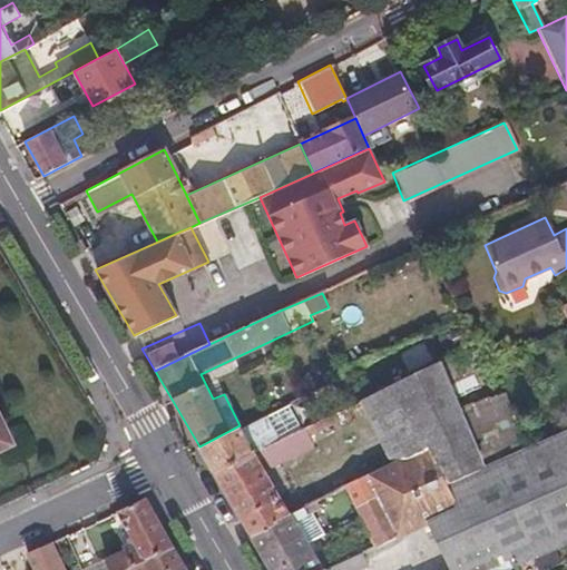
[(485,364),(475,345),(441,361),(449,380),(485,364)]
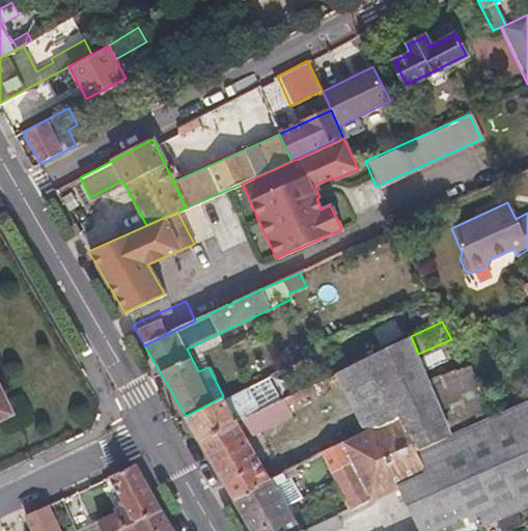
[(411,336),(334,372),(362,431),(376,425),(378,427),(399,416),(415,448),(451,432),(429,381),(424,369),(457,353),(451,339),(418,354),(411,336)]
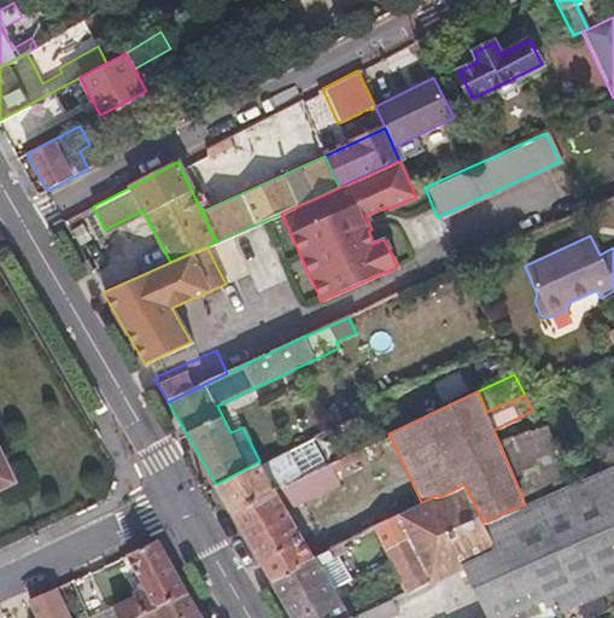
[(525,503),(574,483),(559,444),(554,445),(547,429),(500,443),(525,503)]
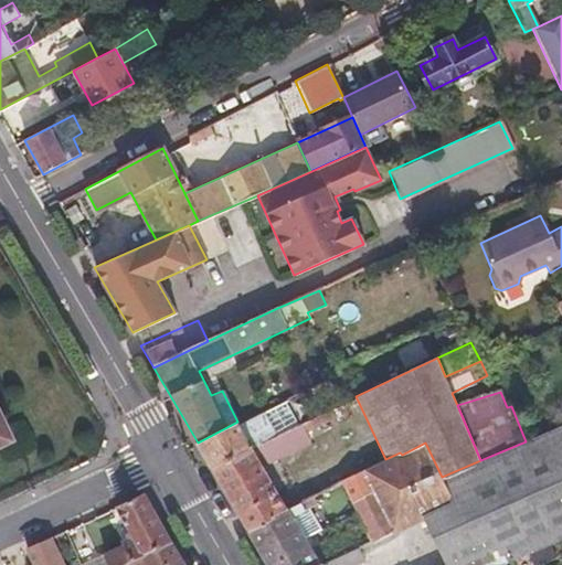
[(293,428),(283,433),(290,448),(308,439),(305,433),(353,408),(350,400),(316,416),(293,428)]
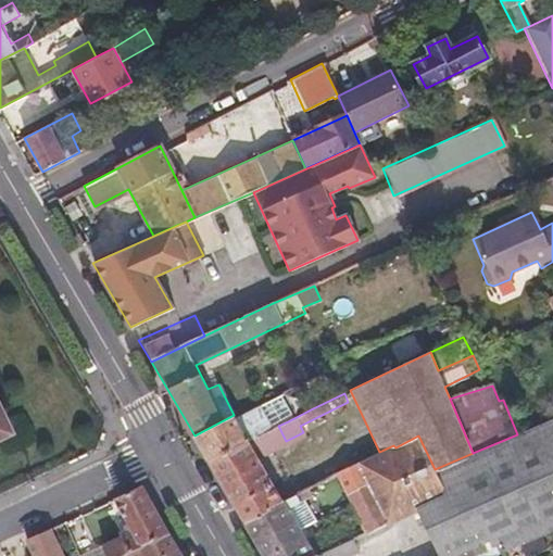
[(283,412),(288,421),(311,409),(305,400),(283,412)]
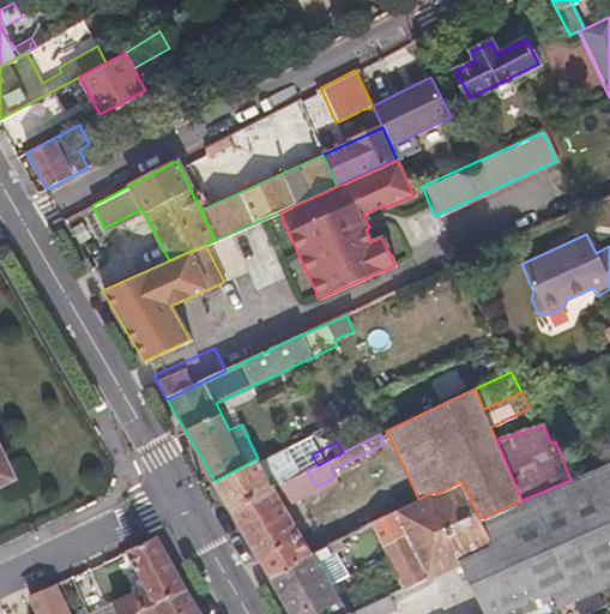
[(299,474),(283,446),(258,458),(215,481),(230,507),(272,488),(299,474)]
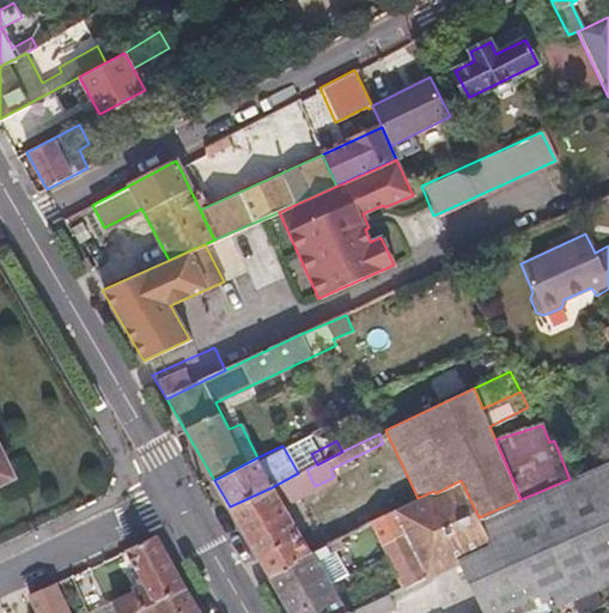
[(0,484),(13,478),(0,449),(0,484)]
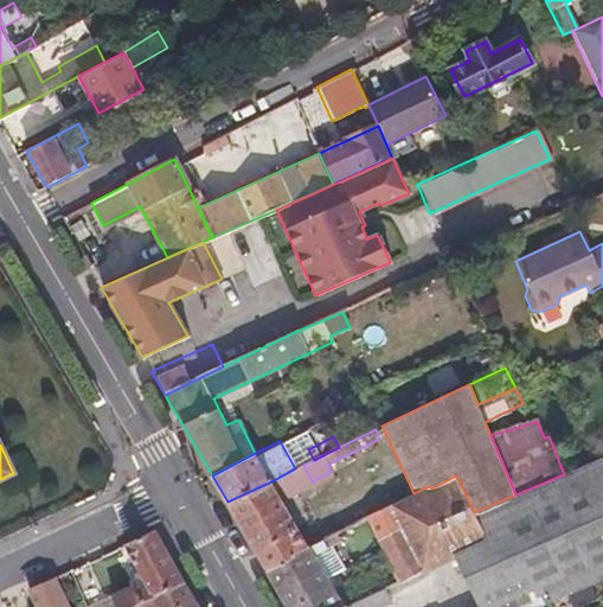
[(543,606),(602,579),(602,457),(564,474),(515,494),(474,512),(487,538),(453,554),(454,557),(478,606),(543,606)]
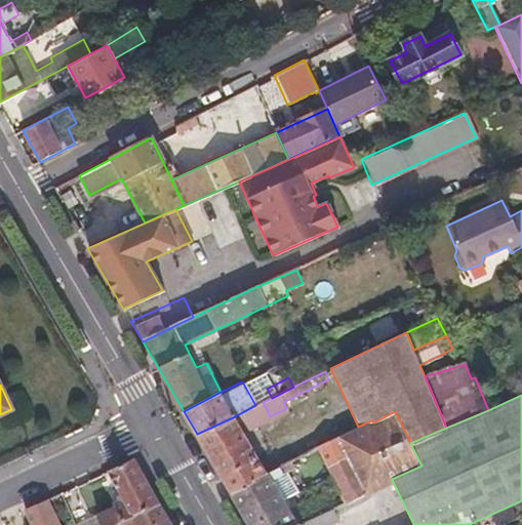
[(410,443),(395,411),(373,422),(371,420),(358,427),(336,437),(346,457),(364,494),(393,482),(392,479),(422,466),(410,443)]
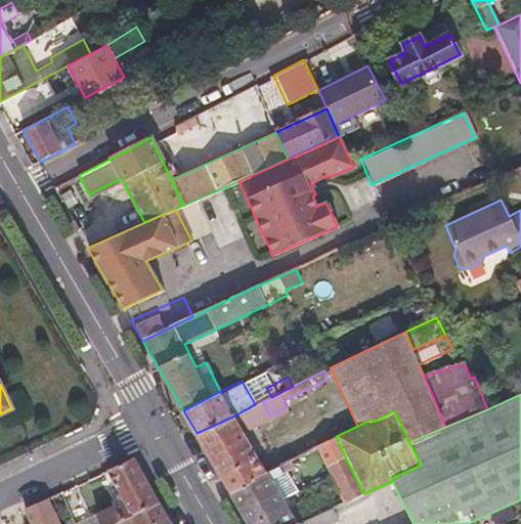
[(265,472),(232,417),(197,433),(230,492),(255,480),(254,478),(265,472)]
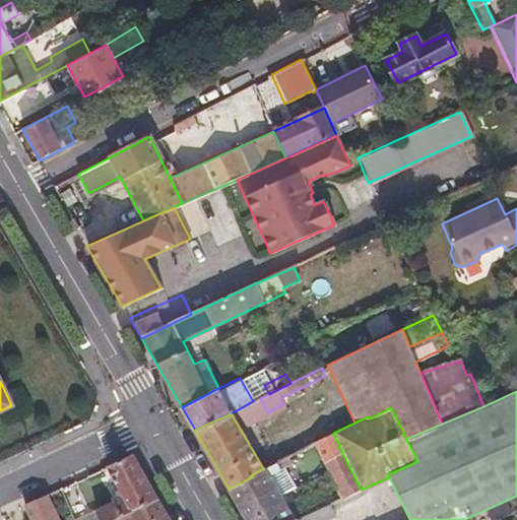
[(314,443),(325,466),(342,453),(333,433),(314,443)]
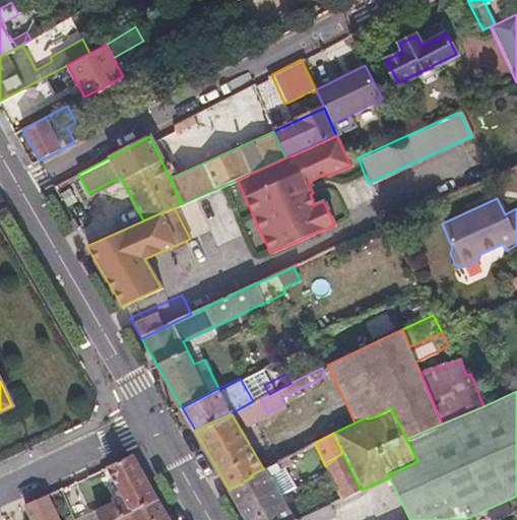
[(325,466),(327,471),(341,499),(361,490),(342,453),(325,466)]
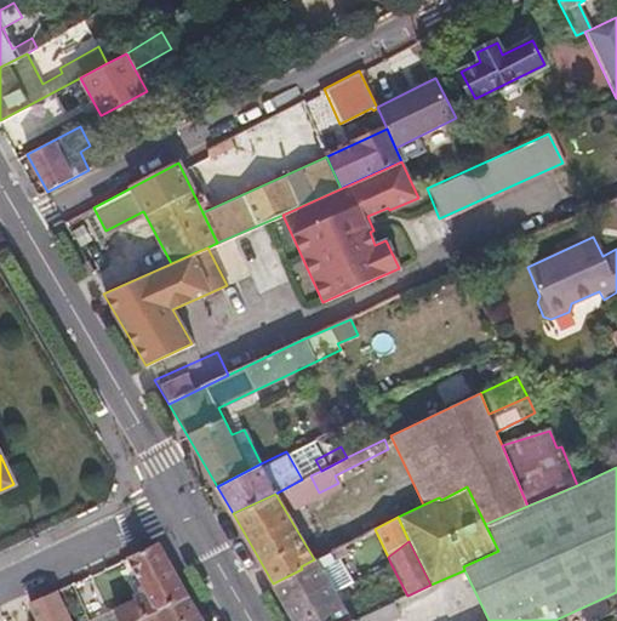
[(132,620),(187,597),(155,543),(126,557),(135,571),(123,579),(135,599),(114,609),(119,620),(132,620)]
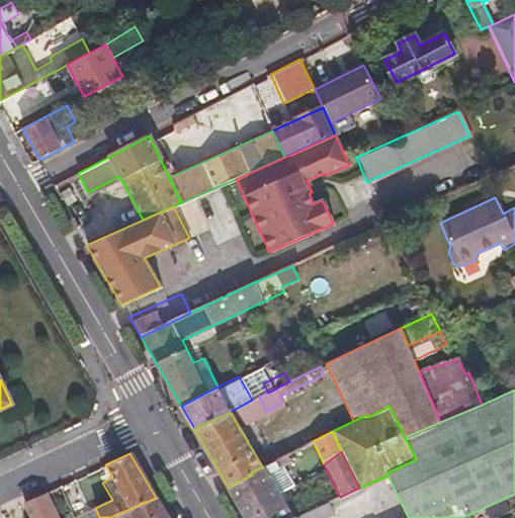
[(288,488),(276,467),(289,461),(286,454),(262,466),(251,472),(252,475),(228,487),(241,510),(278,493),(288,488)]
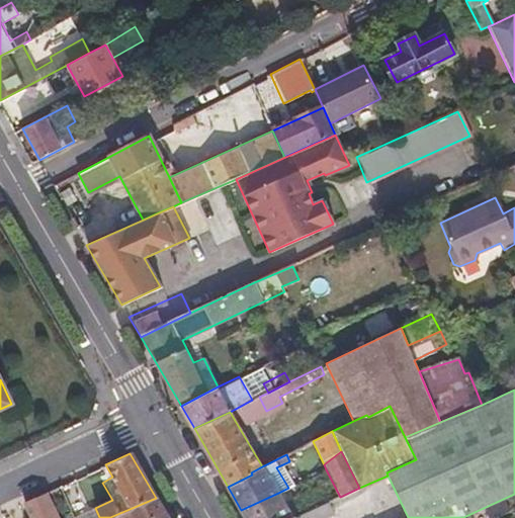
[(23,503),(30,517),(59,517),(48,492),(23,503)]
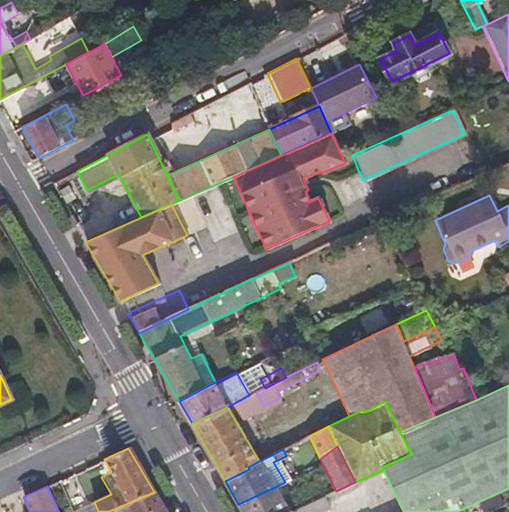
[(289,511),(275,487),(238,504),(243,511),(289,511)]
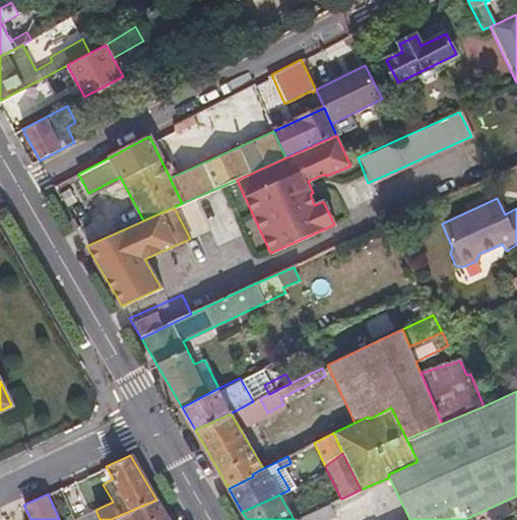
[(111,519),(168,519),(156,500),(111,519)]
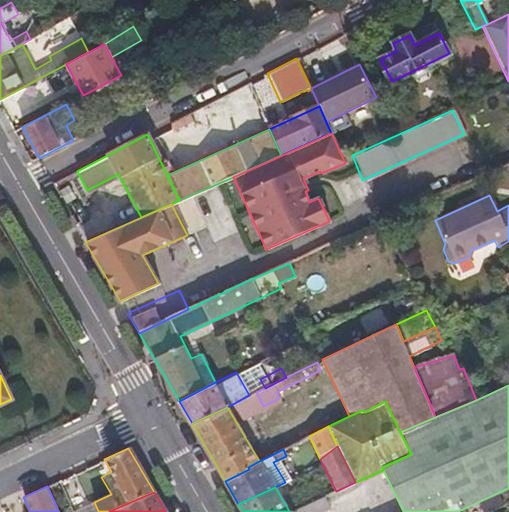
[(323,511),(330,509),(325,497),(290,511),(323,511)]
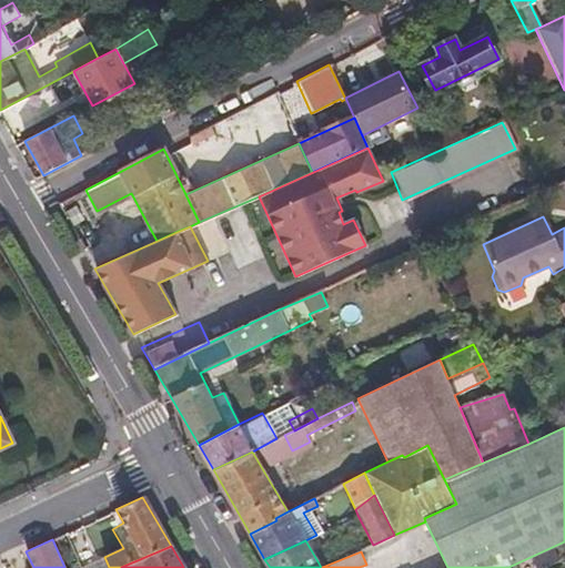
[(109,567),(104,557),(80,567),(109,567)]
